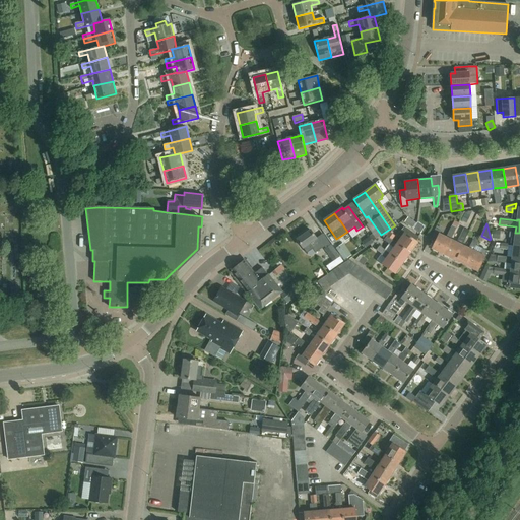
[(444,254),(450,240),(456,228),(451,225),(445,238),(439,235),(441,231),(436,229),(431,240),(435,242),(432,248),(444,254)]
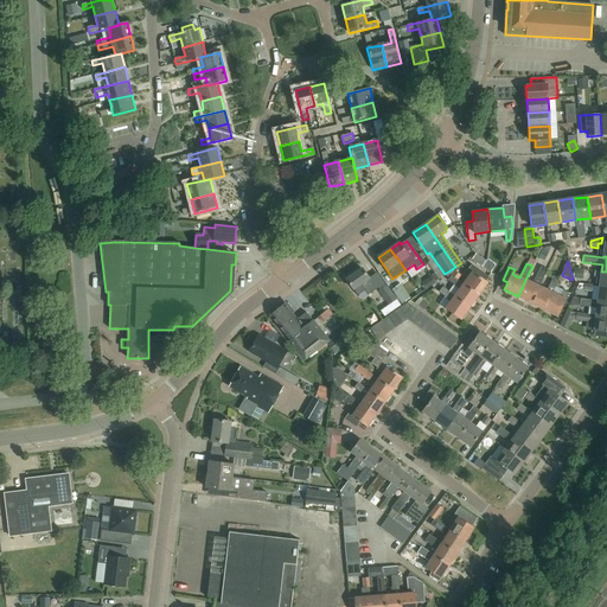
[(472,273),(464,285),(478,295),(487,283),(486,282),(490,278),(472,264),(467,270),(472,273)]
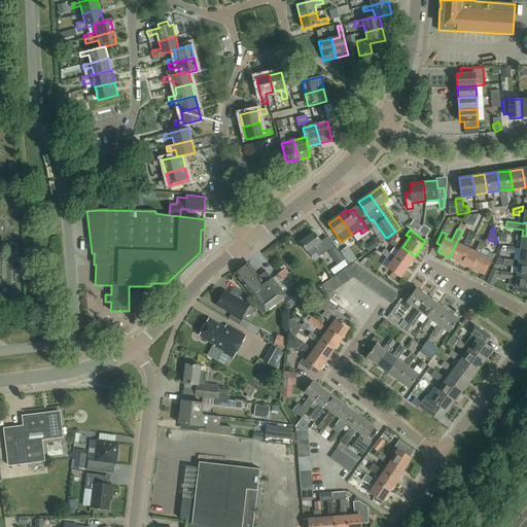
[(450,257),(461,262),(467,248),(475,234),(469,232),(462,246),(456,243),(450,257)]
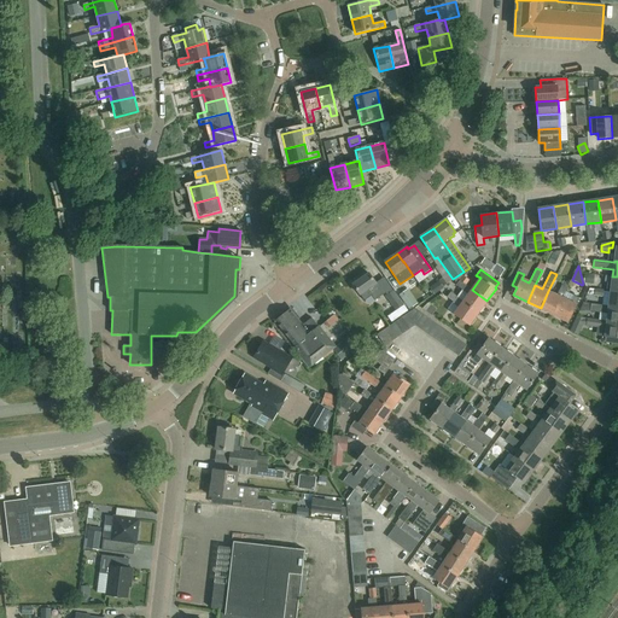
[(375,284),(368,273),(353,284),(363,301),(372,295),(367,290),(372,286),(379,297),(386,293),(378,281),(375,284)]
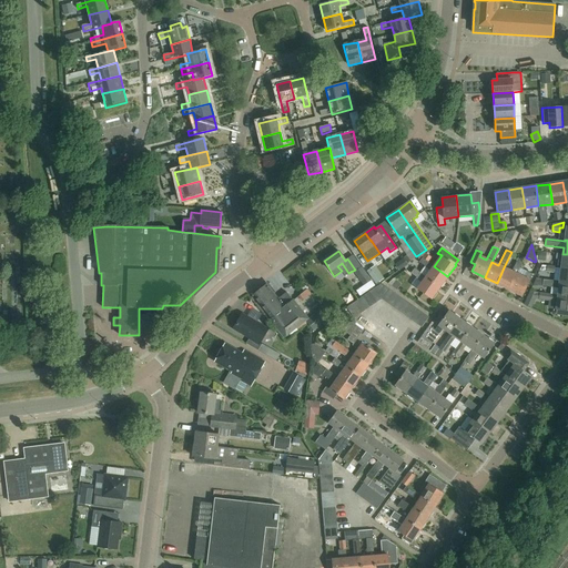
[(547,253),(538,252),(537,261),(537,264),(540,264),(540,261),(546,262),(547,253)]
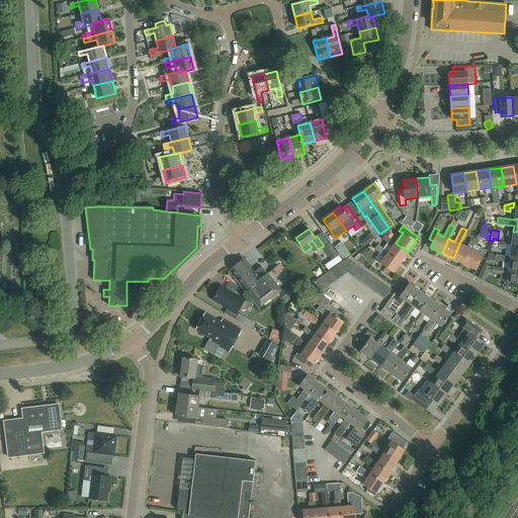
[(379,235),(376,231),(369,236),(372,240),(379,235)]
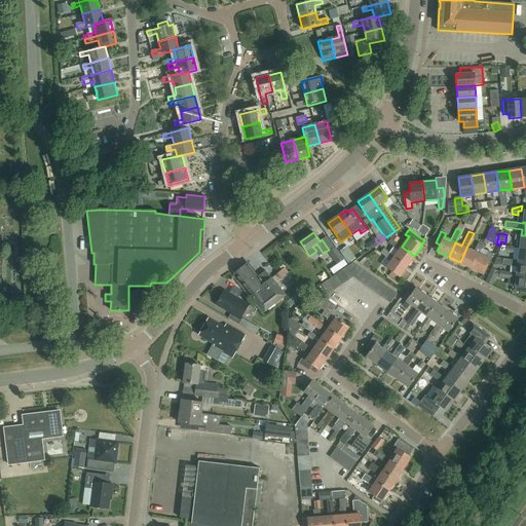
[(525,248),(525,235),(521,235),(521,236),(516,235),(516,240),(521,241),(520,248),(525,248)]
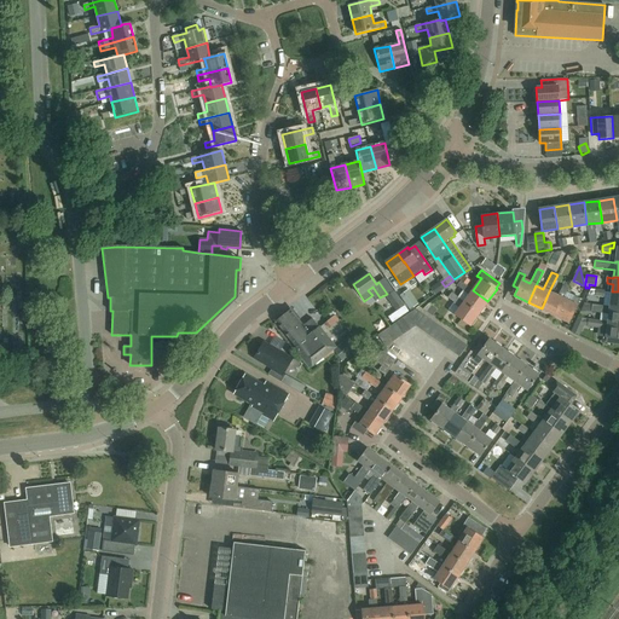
[(401,301),(385,278),(380,282),(388,295),(387,296),(394,307),(401,301)]
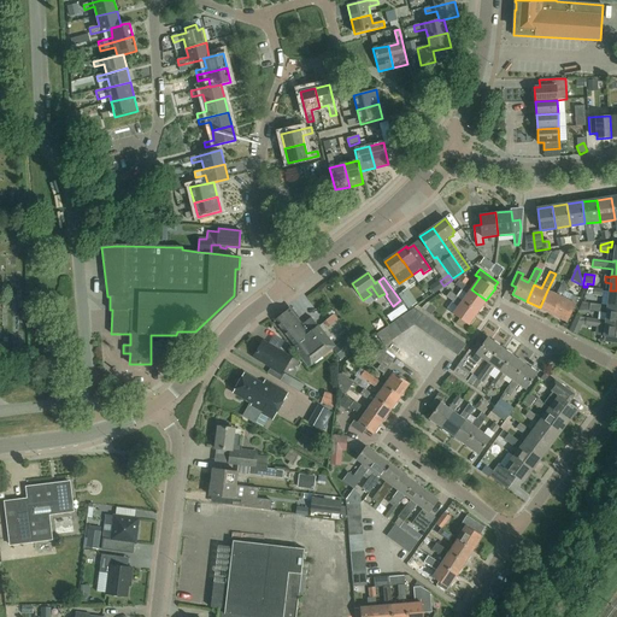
[(442,288),(436,280),(428,286),(434,294),(442,288)]
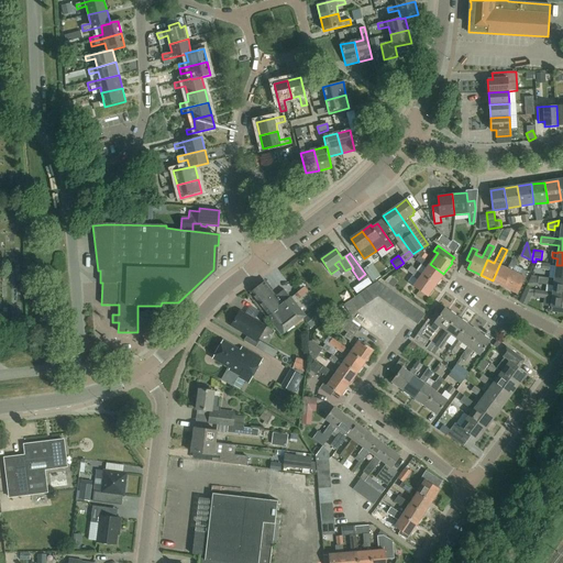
[(435,285),(443,274),(430,264),(424,260),(418,255),(416,258),(415,260),(421,264),(420,265),(426,269),(422,275),(435,285)]
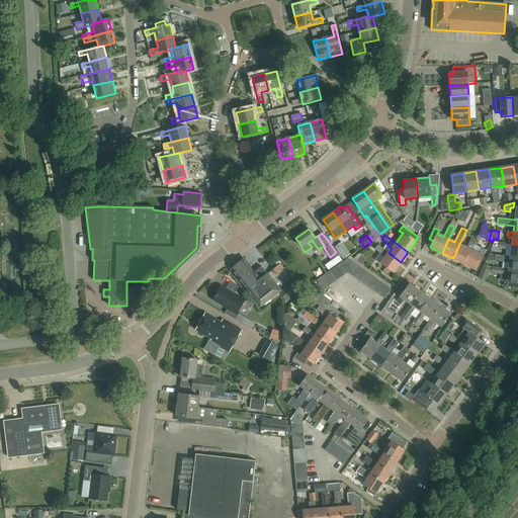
[(464,264),(471,250),(477,239),(472,237),(466,248),(459,244),(453,258),(464,264)]
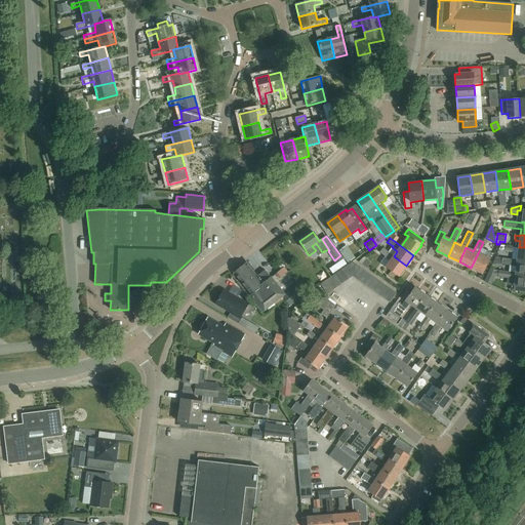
[(478,253),(471,268),(482,273),(495,247),(490,245),(484,256),(478,253)]
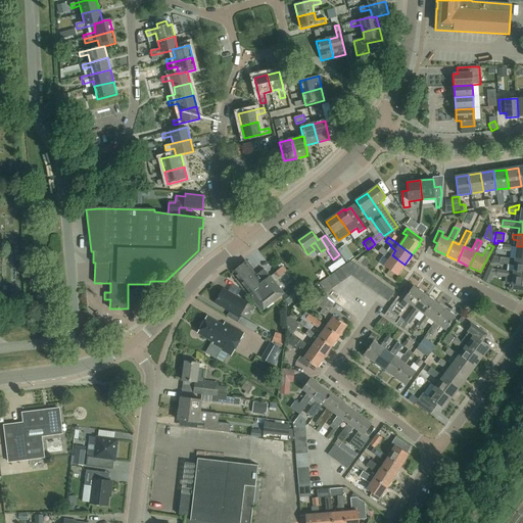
[(405,265),(392,255),(381,247),(378,251),(384,255),(383,256),(388,260),(384,266),(397,275),(405,265)]
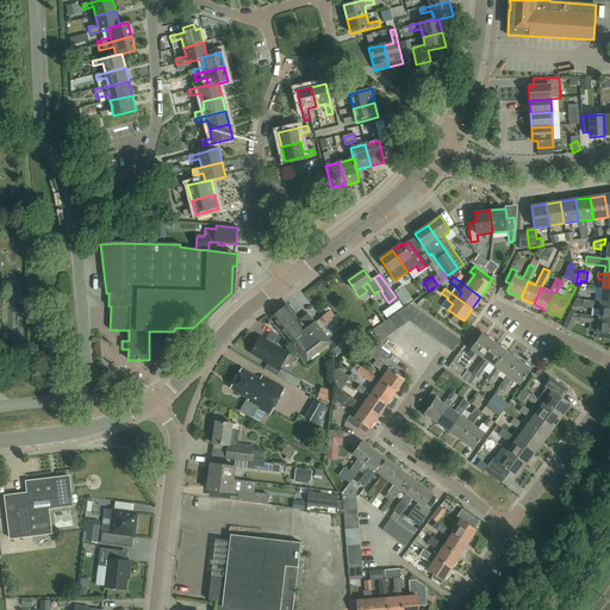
[(410,302),(402,290),(396,294),(404,306),(410,302)]
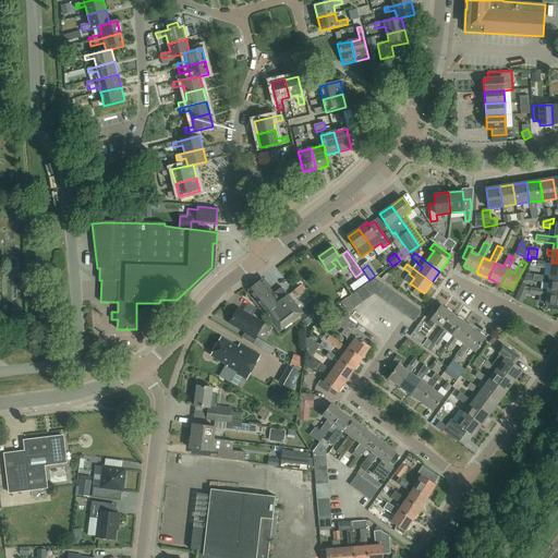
[(290,279),(295,288),(304,282),(299,274),(290,279)]
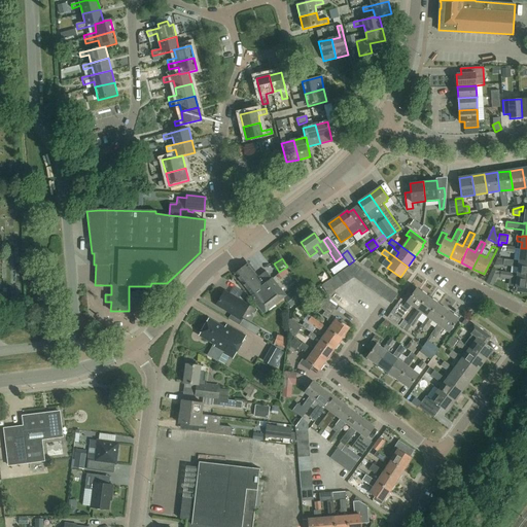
[(526,261),(519,260),(504,258),(503,266),(518,267),(518,273),(526,274),(526,261)]
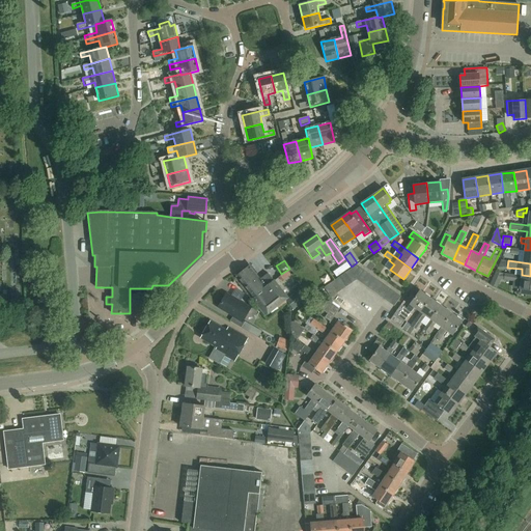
[(372,267),(365,262),(363,266),(369,271),(372,267)]
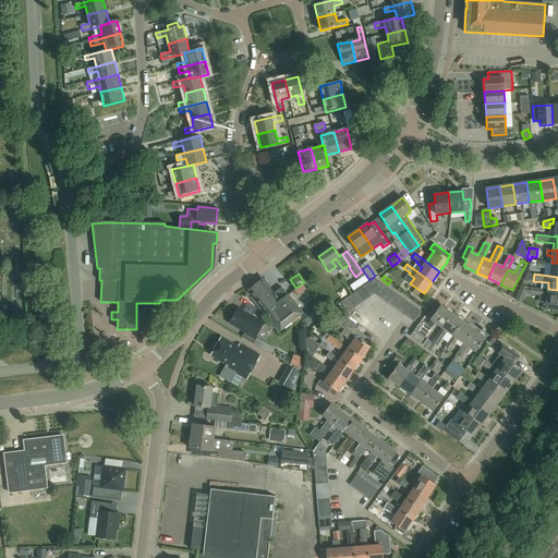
[(375,294),(380,298),(388,288),(375,279),(368,283),(375,294)]
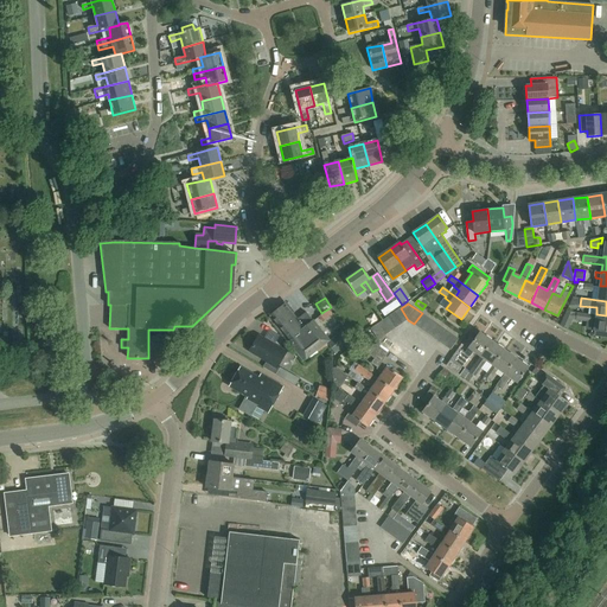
[(304,328),(285,305),(270,315),(306,359),(330,340),(313,320),(304,328)]
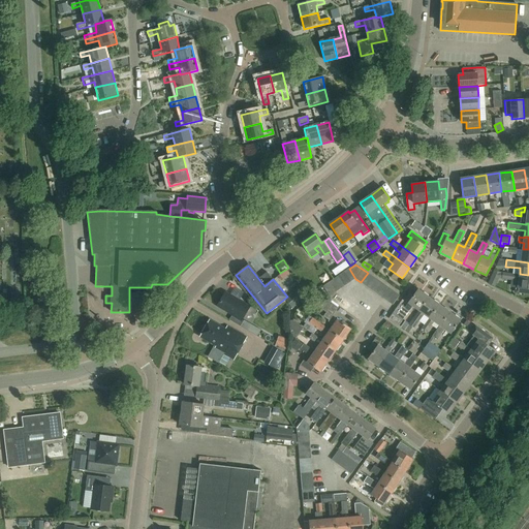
[(350,282),(355,279),(349,269),(343,273),(350,282)]
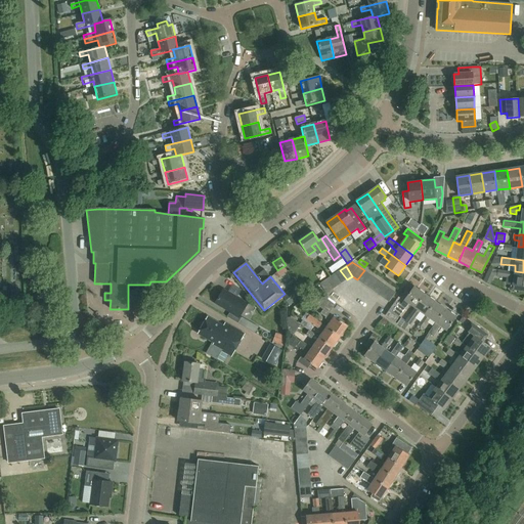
[(342,282),(347,279),(340,270),(335,273),(342,282)]
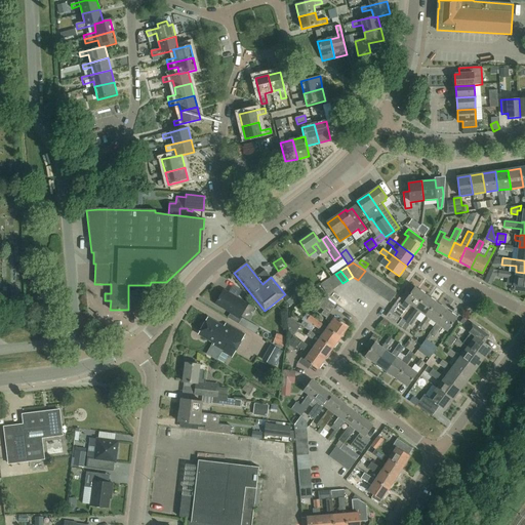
[(365,271),(358,280),(363,284),(370,274),(365,271)]
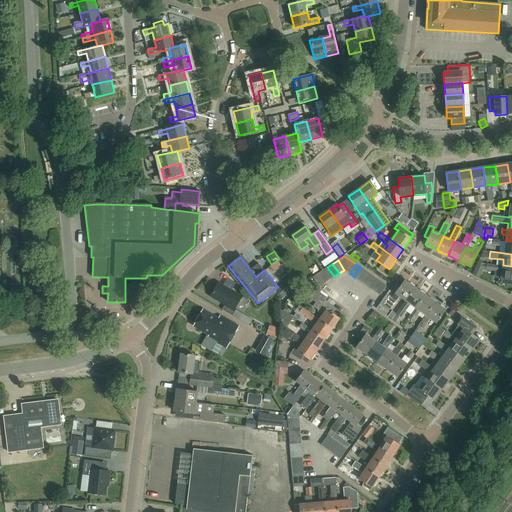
[(511,266),(503,265),(502,266),(486,264),(485,270),(502,272),(501,278),(508,279),(507,283),(511,283),(511,266)]
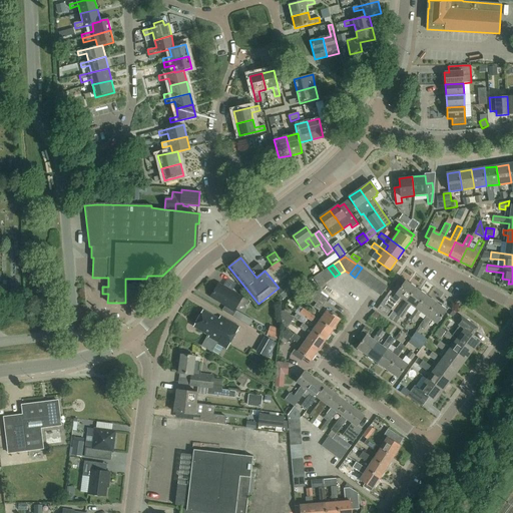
[(328,268),(324,272),(330,281),(335,277),(328,268)]
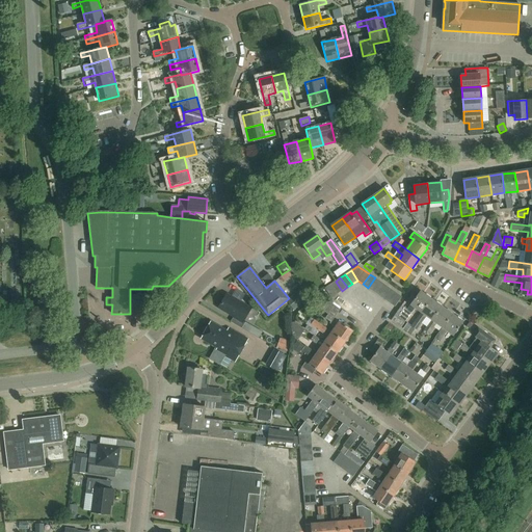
[(380,282),(375,277),(368,288),(373,291),(380,282)]
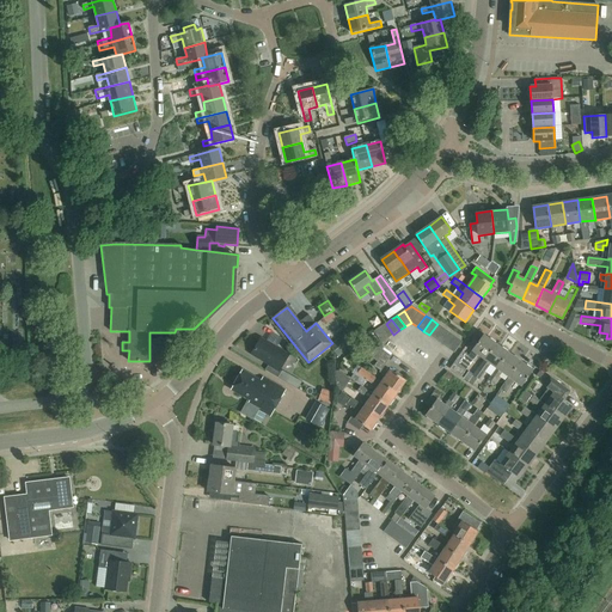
[(393,335),(386,324),(380,328),(387,338),(393,335)]
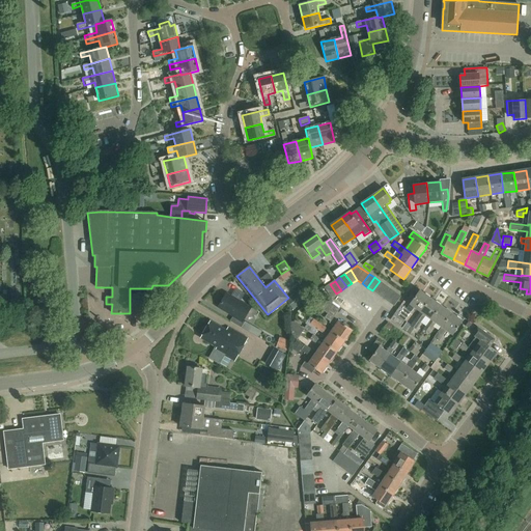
[(380,281),(372,290),(379,295),(385,285),(380,281)]
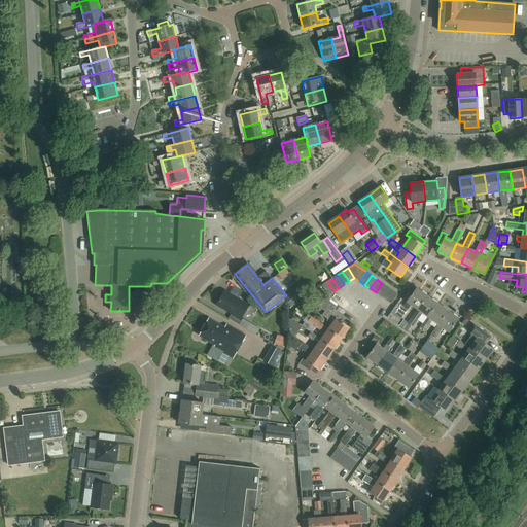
[(328,295),(334,291),(327,282),(321,286),(328,295)]
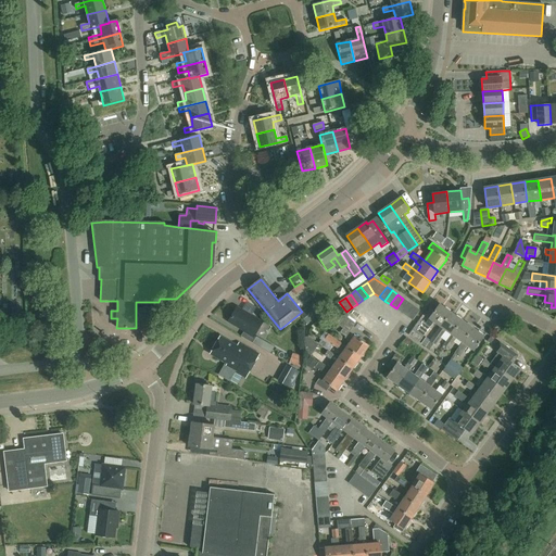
[(409,302),(403,299),(396,308),(402,313),(409,302)]
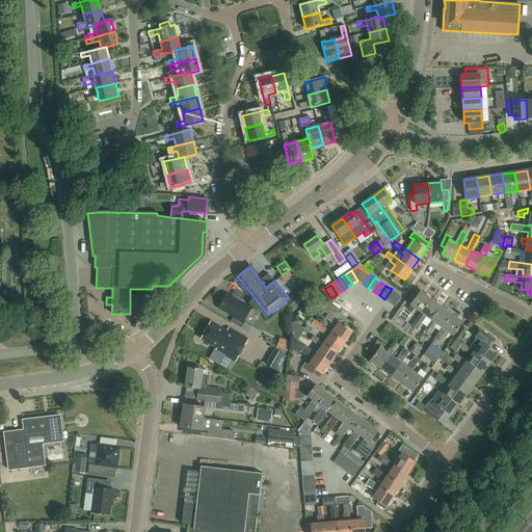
[(384,299),(390,303),(397,293),(392,289),(384,299)]
